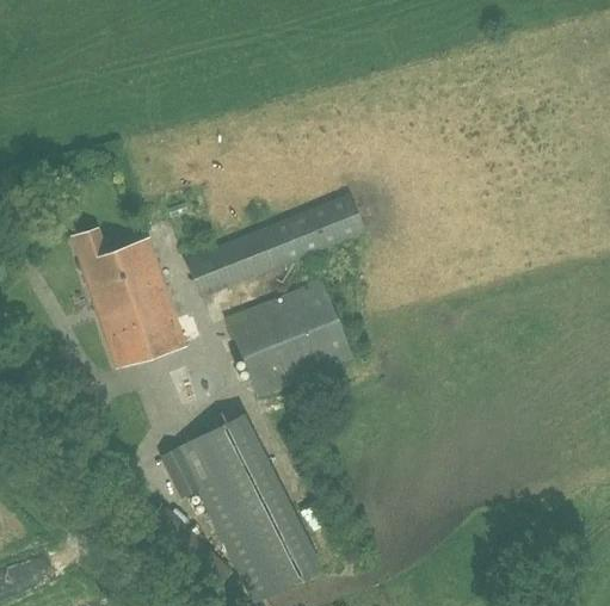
[(201,295),(364,230),(350,193),(186,257),(201,295)]
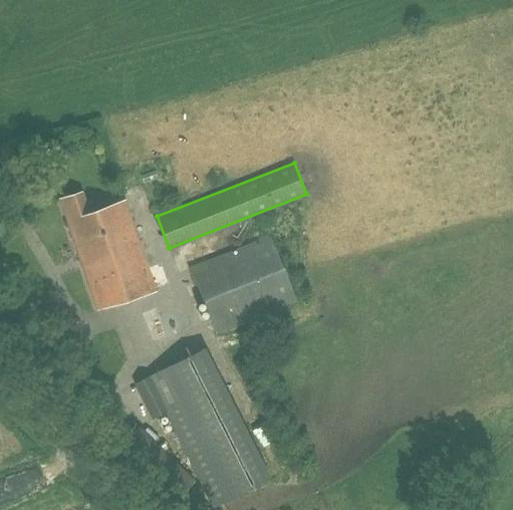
[(156,289),(126,199),(91,212),(83,190),(61,198),(97,308),(156,289)]
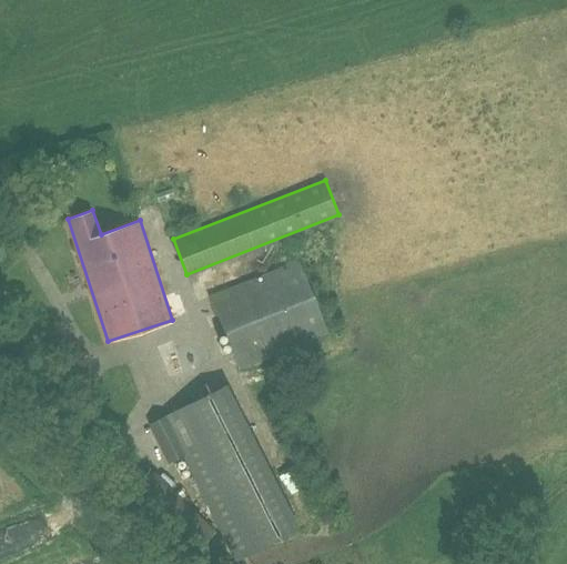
[(240,366),(327,331),(299,259),(211,294),(240,366)]
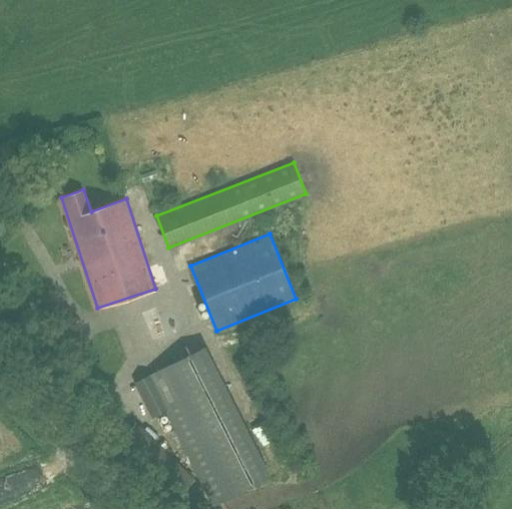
[(152,416),(166,409),(215,503),(270,476),(203,348),(135,383),(152,416)]
